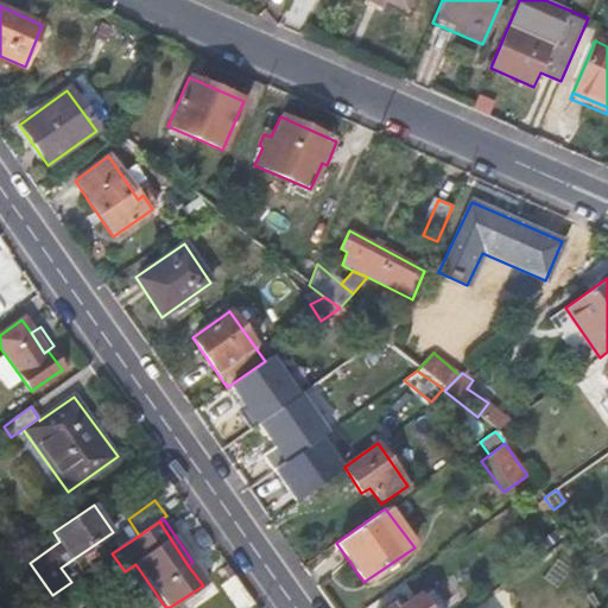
[(388,607),(447,607),(434,586),(401,607),(391,607),(388,607)]
